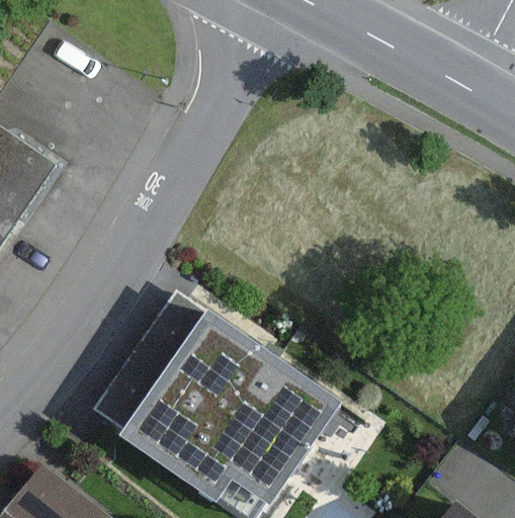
[(17,0),(0,0),(0,93),(50,21),(17,0)]
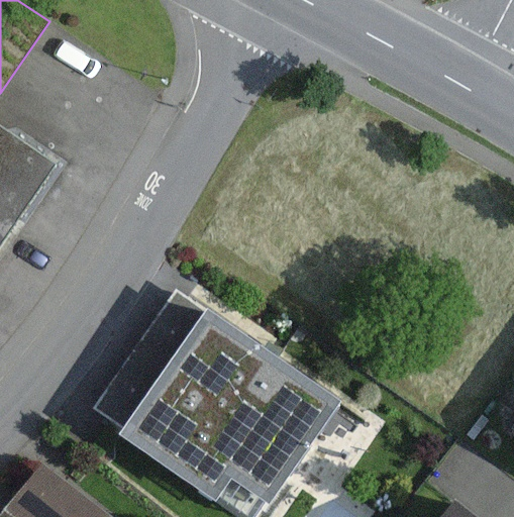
[(0,243),(55,166),(0,127),(0,243)]
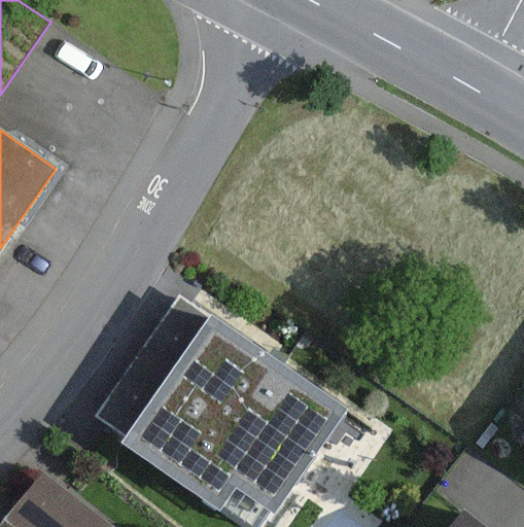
[(206,319),(177,299),(94,416),(125,438),(121,443),(219,512),(236,488),(272,514),(346,411),(209,314),(206,319)]
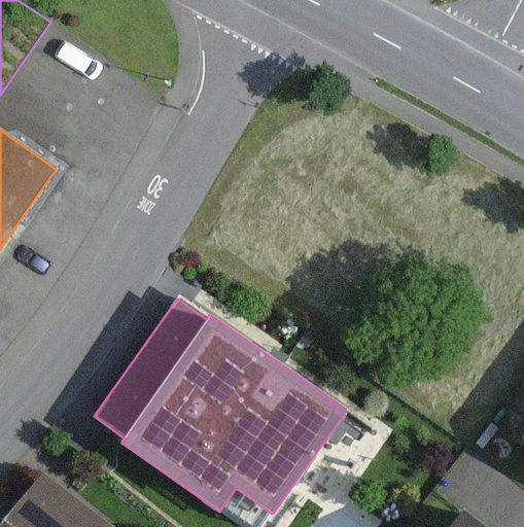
[(437,485),(467,500),(483,470),(453,454),(437,485)]
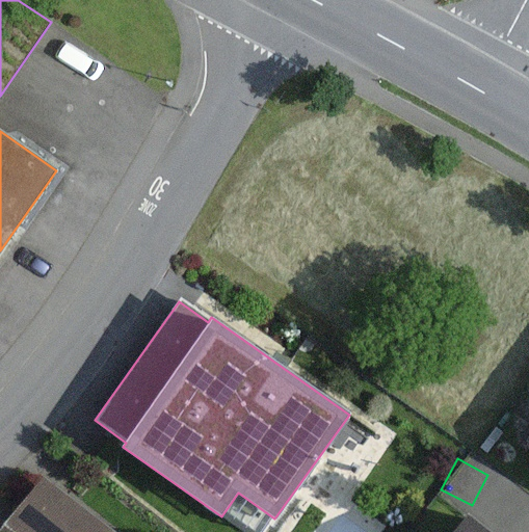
[(115,531),(42,475),(0,527),(0,531),(115,531)]
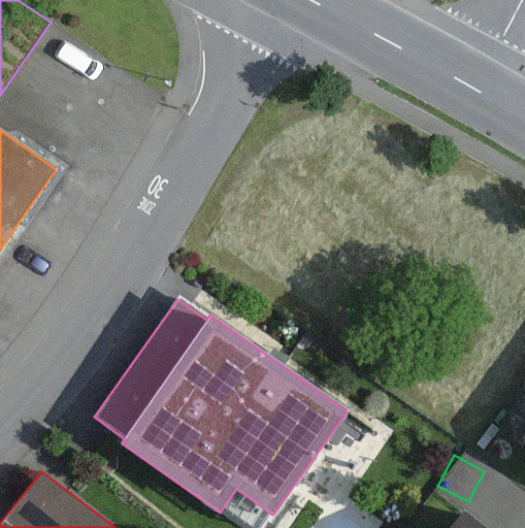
[(485,527),(467,514),(456,527),(485,527)]
